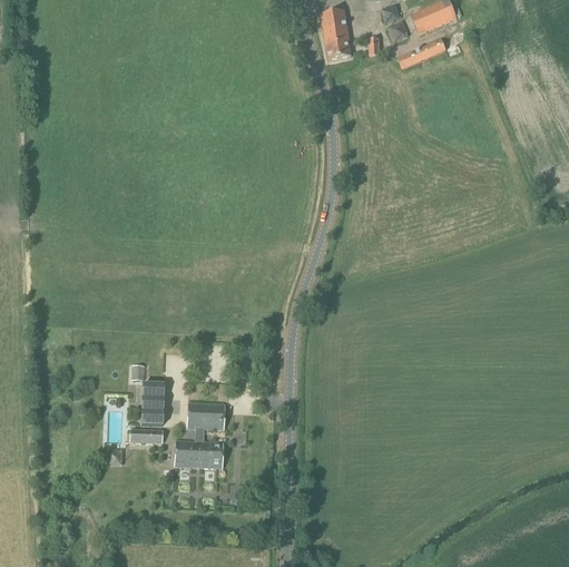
[(419,35),(458,18),(463,16),(455,0),(441,0),(411,13),(419,35)]
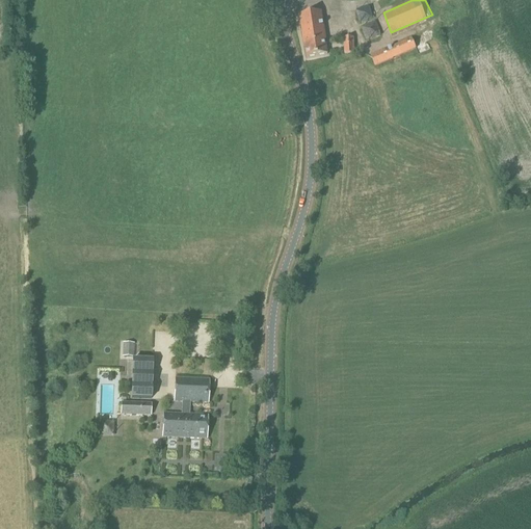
[(374,16),(371,5),(356,9),(361,20),(374,16)]
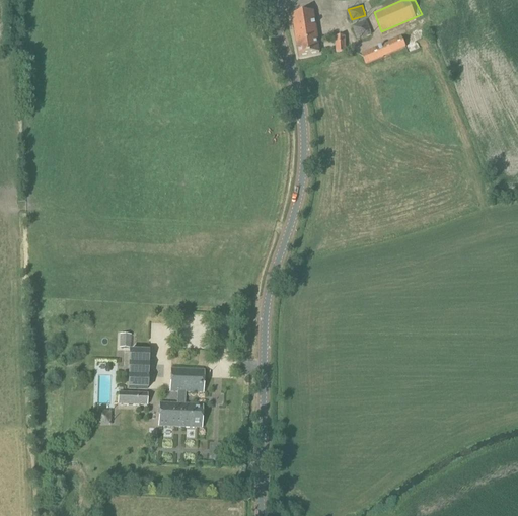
[(300,54),(320,51),(314,10),(293,13),(300,54)]
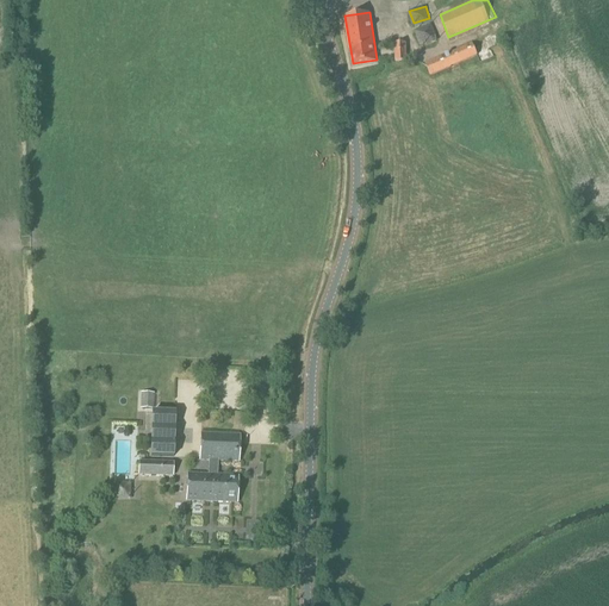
[(439,38),(434,22),(415,29),(422,44),(439,38)]
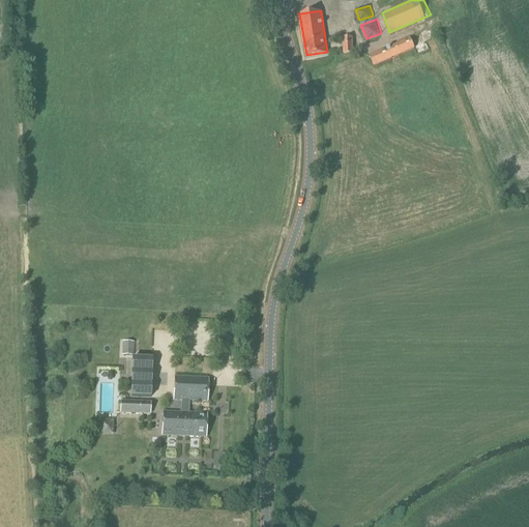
[(414,39),(428,31),(424,27),(411,34),(414,39)]
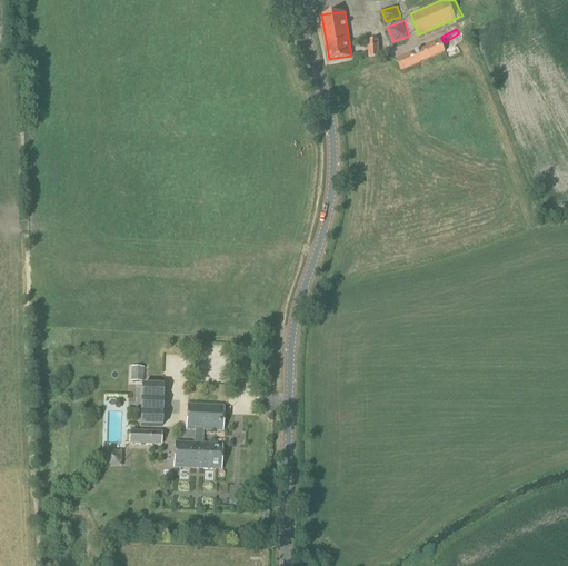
[(380,38),(369,39),(369,56),(380,56),(380,38)]
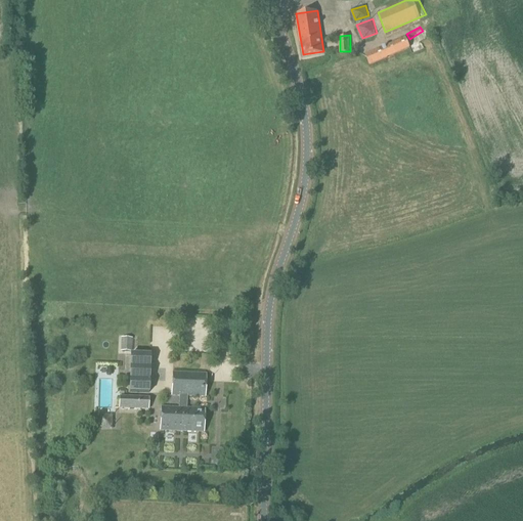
[(369,63),(411,46),(406,35),(365,53),(369,63)]
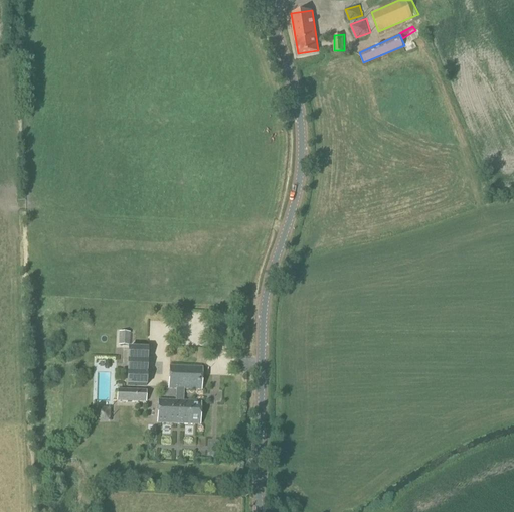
[(119,329),(119,343),(131,342),(130,329),(119,329)]
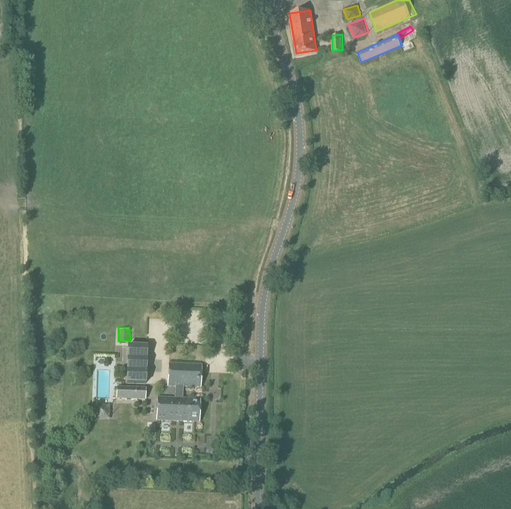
[(129,343),(128,380),(146,381),(147,344),(129,343)]
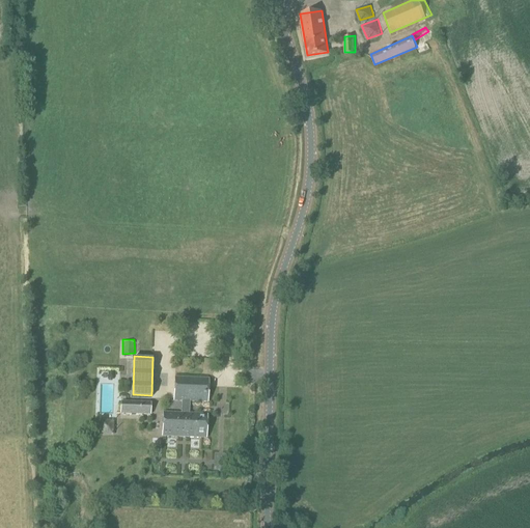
[(241,365),(241,374),(257,374),(258,366),(241,365)]
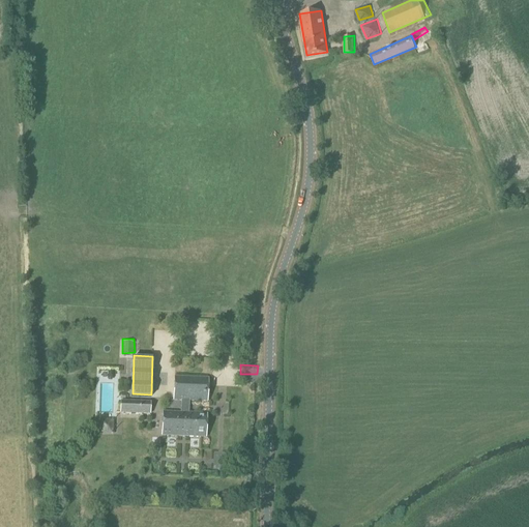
[(101,367),(95,368),(96,409),(117,408),(115,370),(101,370),(101,367)]
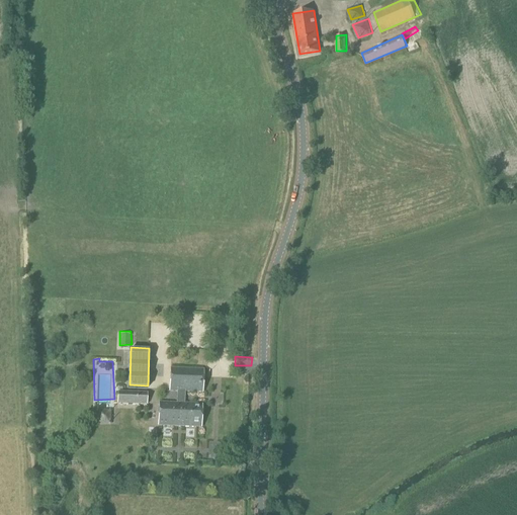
[(204,390),(205,368),(172,367),(171,389),(179,389),(178,402),(161,401),(160,424),(202,425),(203,403),(186,402),(186,389),(204,390)]
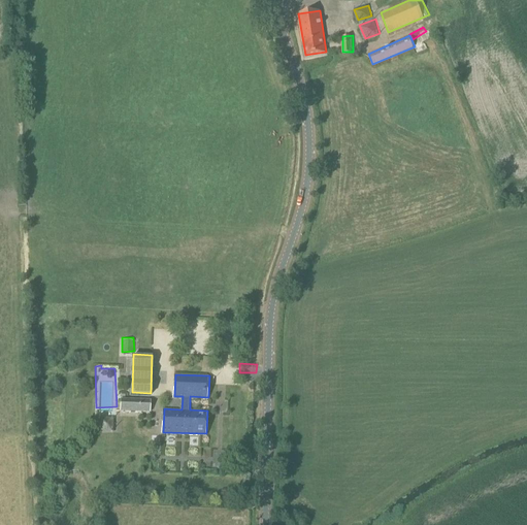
[(122,397),(122,409),(151,411),(151,398),(122,397)]
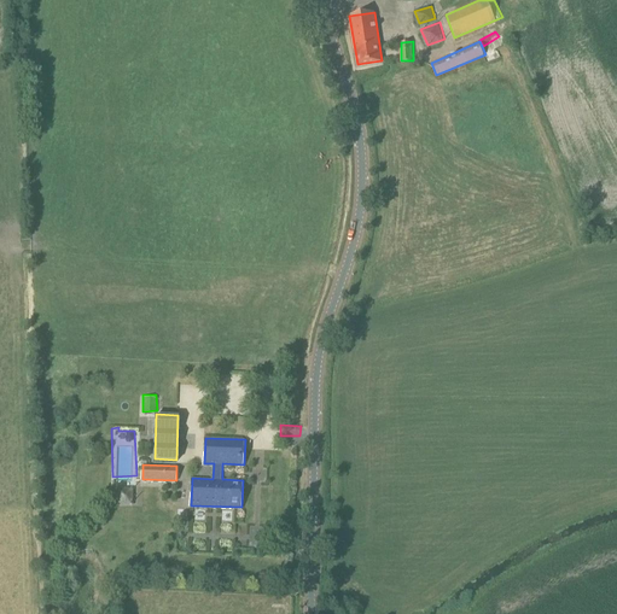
[(117,504),(133,503),(132,489),(117,489),(117,504)]
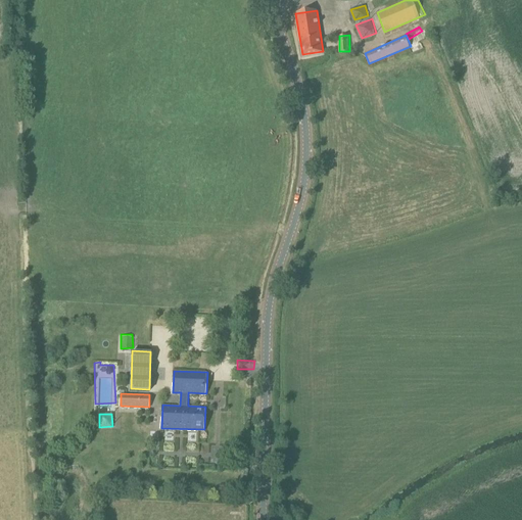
[(155,460),(154,452),(146,452),(146,461),(155,460)]
